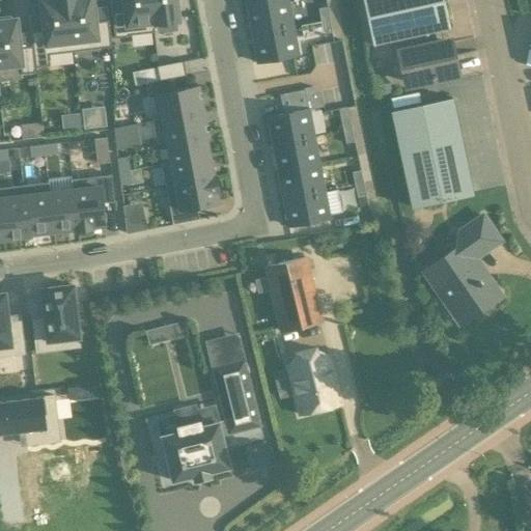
[(35,67),(50,65),(48,54),(73,51),(65,0),(39,0),(44,29),(30,31),(30,32),(32,46),(35,67)]
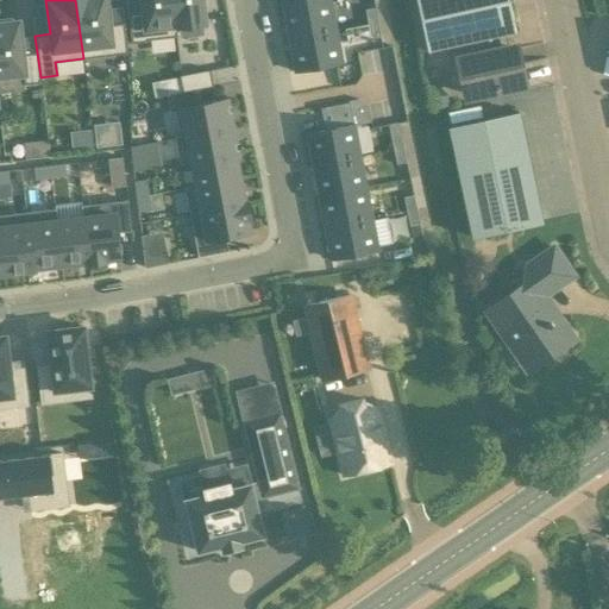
[(75,0),(83,58),(127,54),(124,23),(108,25),(105,0),(75,0)]
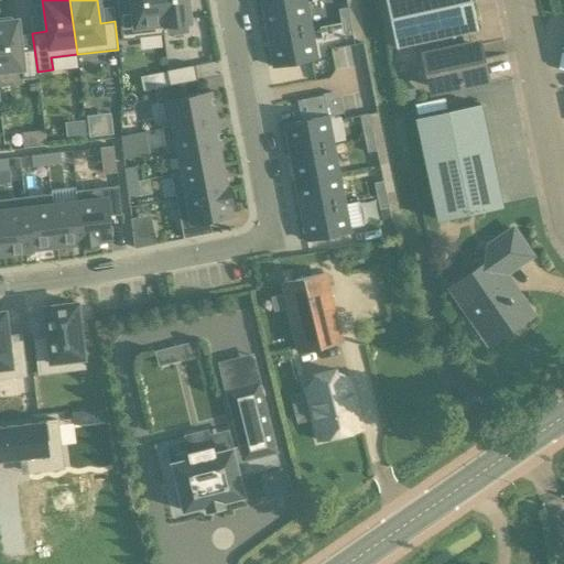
[(162,25),(158,0),(130,0),(132,10),(118,12),(121,40),(138,39),(137,38),(164,34),(163,24),(162,25)]
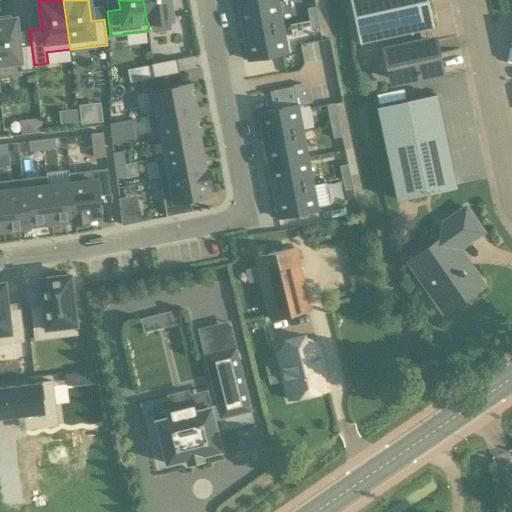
[(143,0),(147,23),(148,22),(172,20),(169,0),(143,0)]
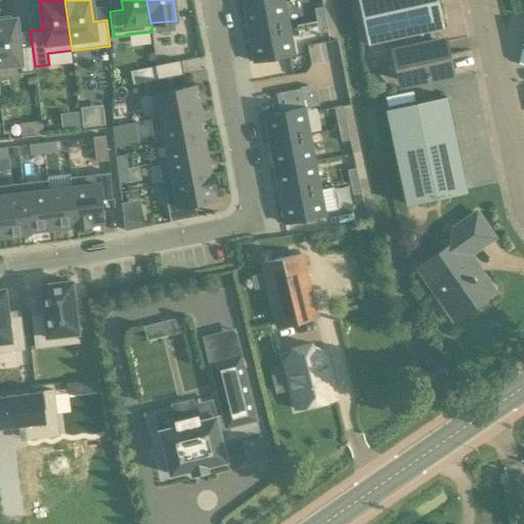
[(284,0),(280,0),(244,7),(249,34),(289,27),(284,0)]
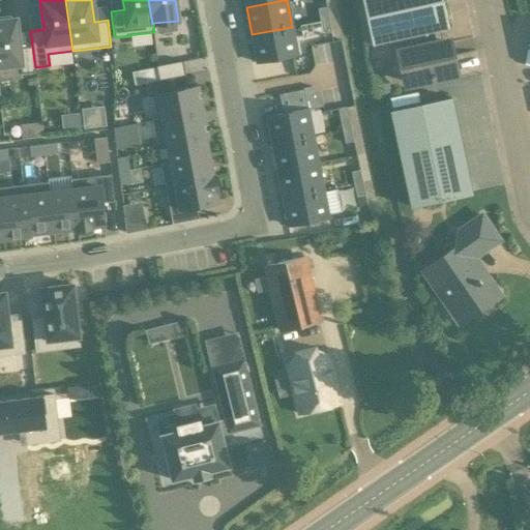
[(441,0),(360,0),(371,45),(447,28),(441,0)]
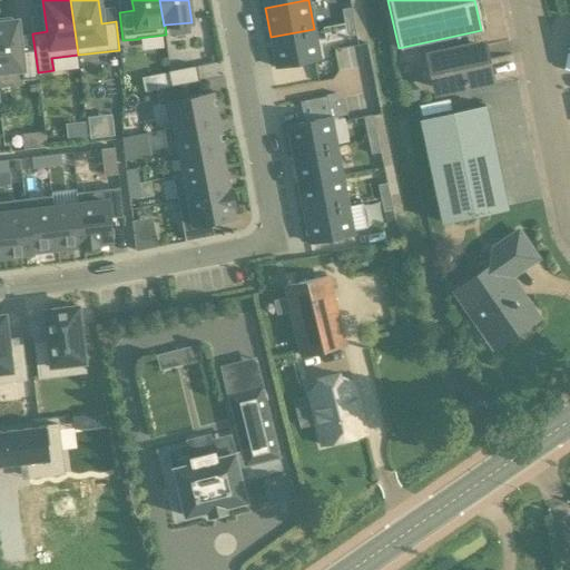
[(351,9),(342,10),(344,23),(353,21),(351,9)]
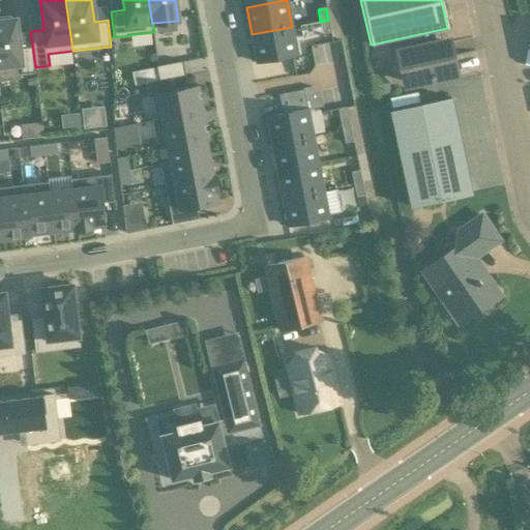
[(35,72),(35,67),(32,46),(20,47),(16,19),(10,19),(10,17),(0,17),(0,66),(20,64),(21,74),(35,72)]
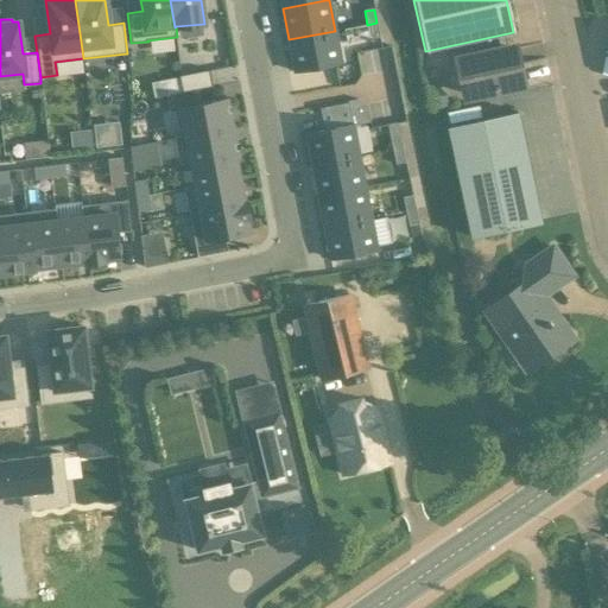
[(377,23),(367,25),(369,39),(379,38),(377,23)]
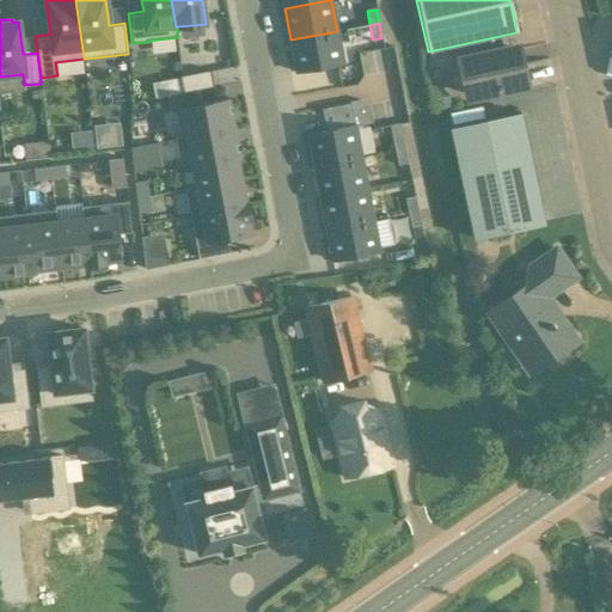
[(337,31),(291,40),(297,72),(343,63),(337,31)]
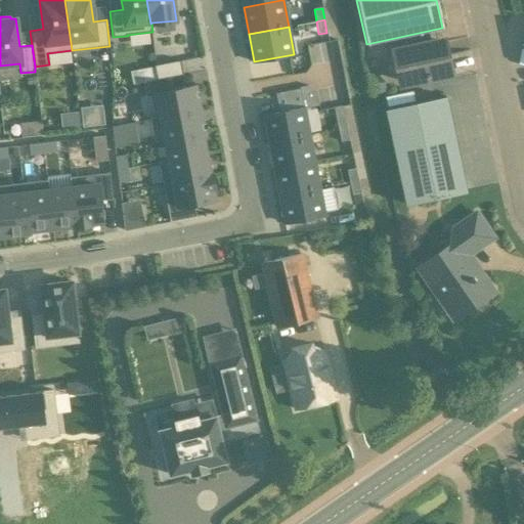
[(401,82),(447,72),(441,41),(394,51),(401,82)]
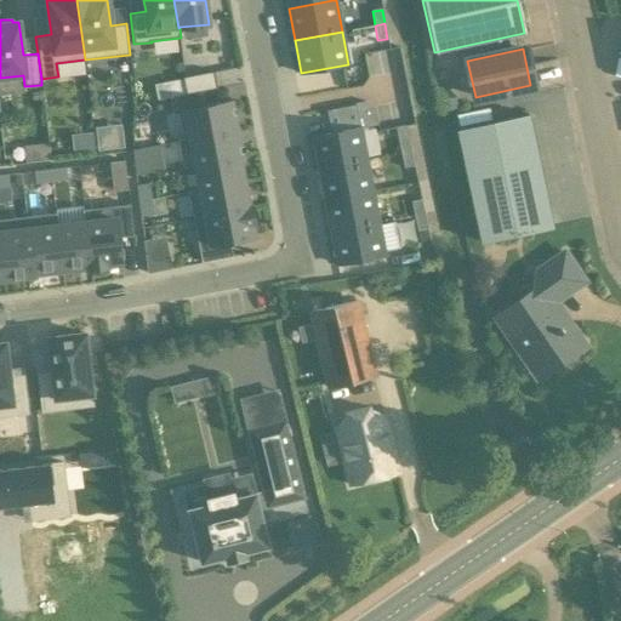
[(200,91),(217,87),(214,72),(183,77),(183,79),(187,93),(200,91)]
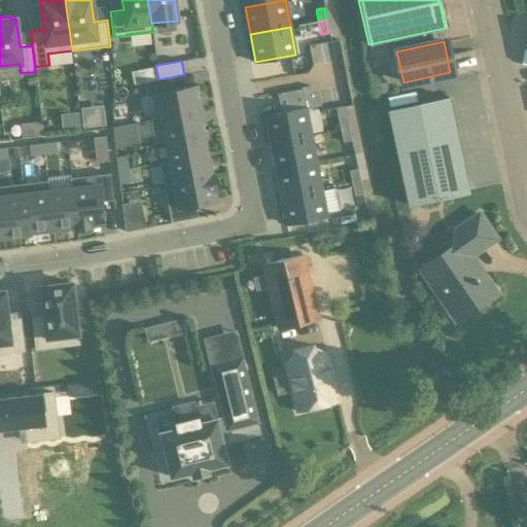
[(155,67),(149,69),(151,80),(159,79),(155,67)]
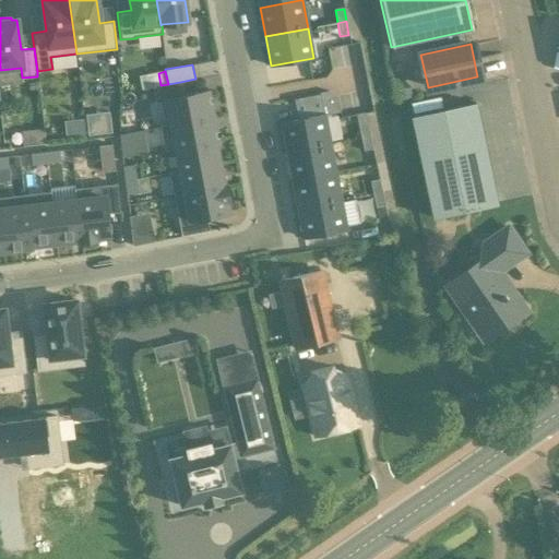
[(166,127),(213,118),(207,91),(183,96),(180,82),(168,84),(161,85),(153,87),(156,103),(162,102),(165,125),(166,127)]
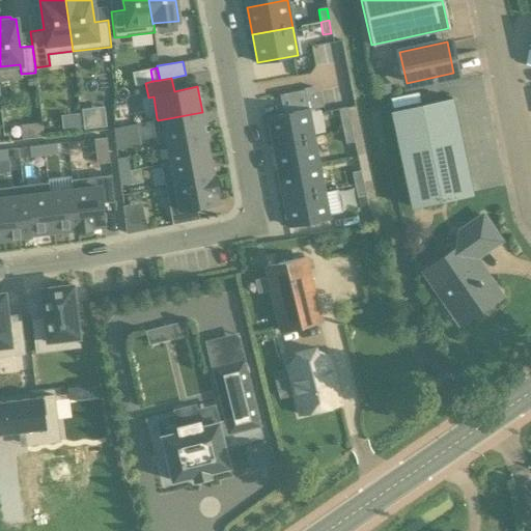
[(308,108),(308,110),(324,107),(322,92),(311,86),(304,87),(305,89),(308,108)]
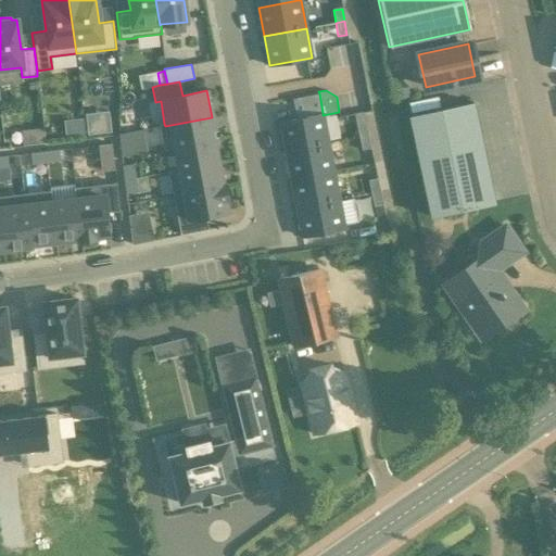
[(493,202),(471,103),(408,116),(429,216),(493,202)]
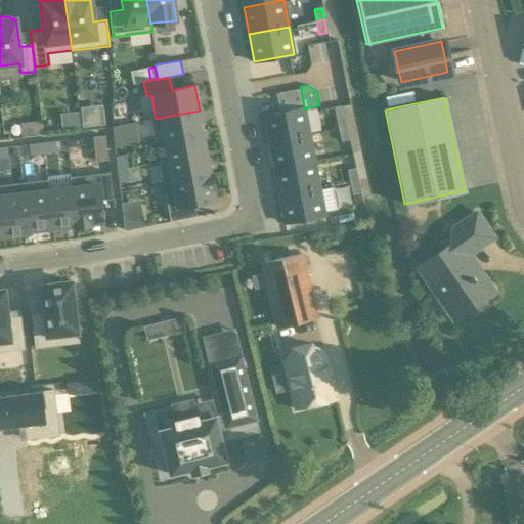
[(269,142),(309,134),(304,108),(304,106),(264,115),(269,142)]
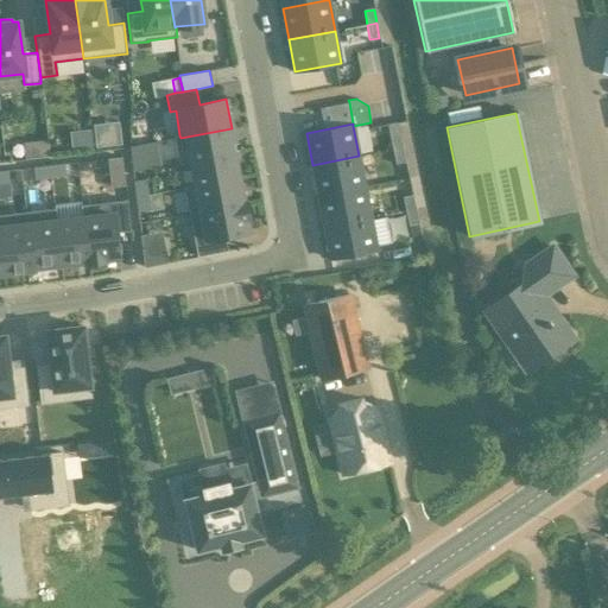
[(398,124),(388,126),(393,151),(403,150),(398,124)]
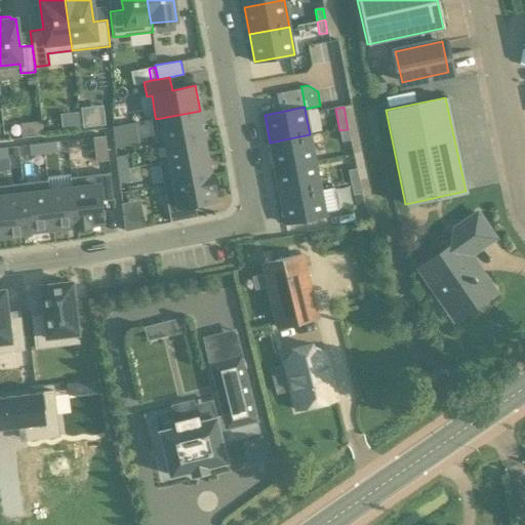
[(155,142),(165,139),(202,132),(204,132),(200,111),(156,119),(155,117),(151,118),(155,142)]
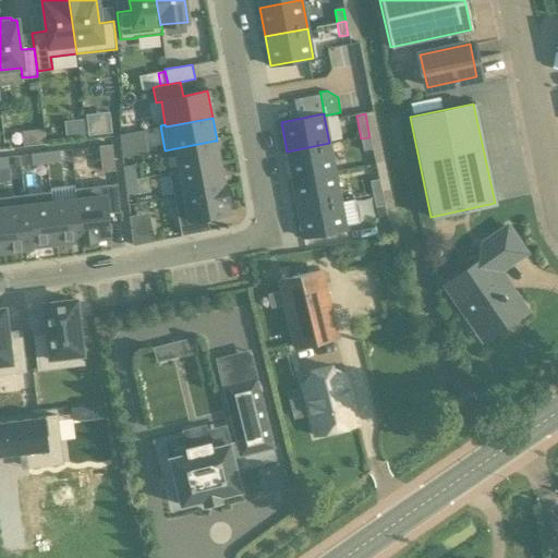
[(36,129),(38,145),(46,144),(44,128),(36,129)]
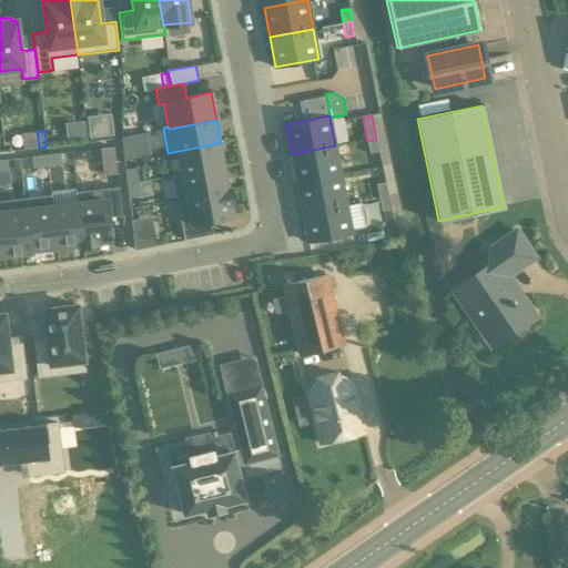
[(376,140),(367,141),(369,154),(378,152),(376,140)]
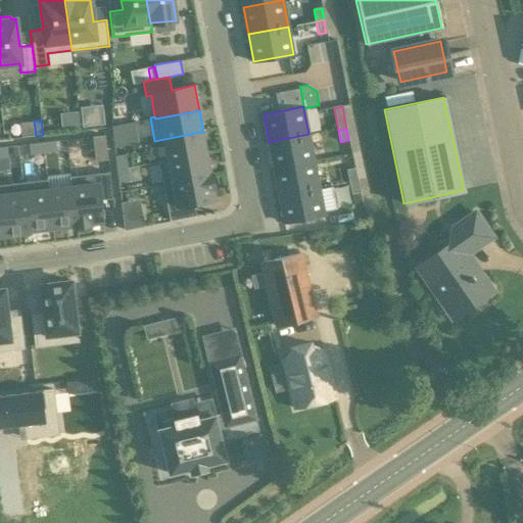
[(124,132),(112,134),(114,147),(126,145),(124,132)]
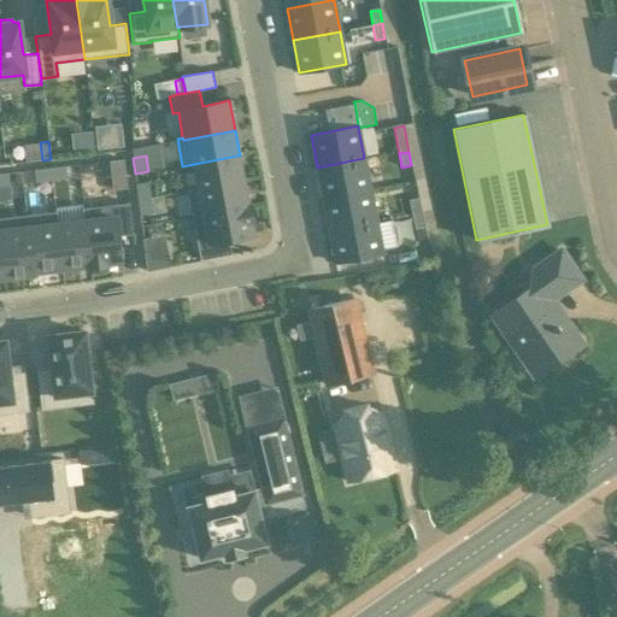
[(238,156),(194,164),(198,187),(199,189),(242,181),(238,156)]
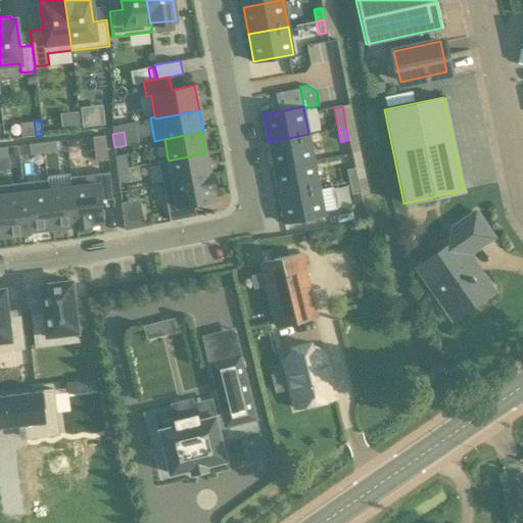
[(109,134),(96,136),(99,159),(113,156),(109,134)]
